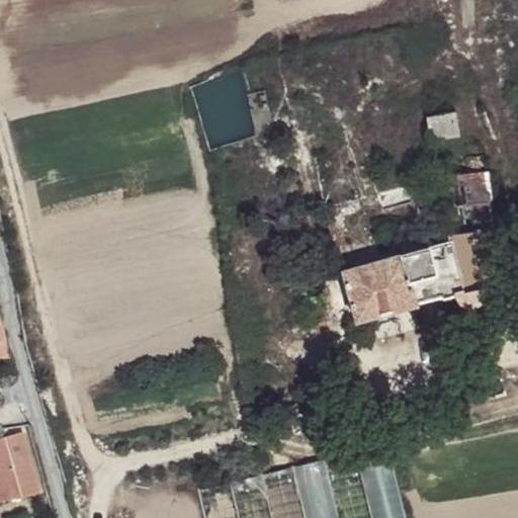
[(428,117),(432,143),(452,139),(462,138),(457,111),(428,117)]
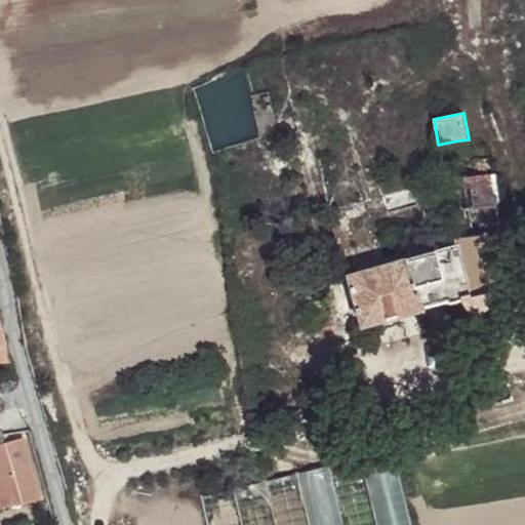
[(438,145),(444,183),(465,178),(458,140),(438,145)]
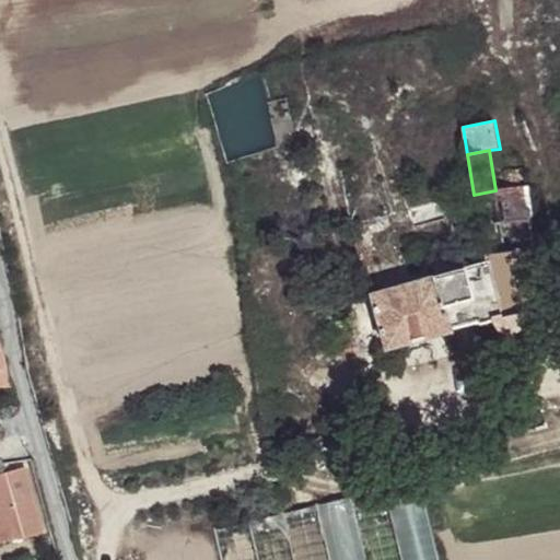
[(535,248),(533,229),(527,186),(525,186),(522,170),(505,172),(506,182),(504,182),(505,188),(496,190),(474,195),(485,251),(486,264),(372,295),(387,348),(451,331),(448,326),(471,319),(473,325),(490,321),(493,326),(500,331),(506,333),(513,330),(517,328),(521,324),(523,317),(523,313),(518,289),(516,252),(535,248)]
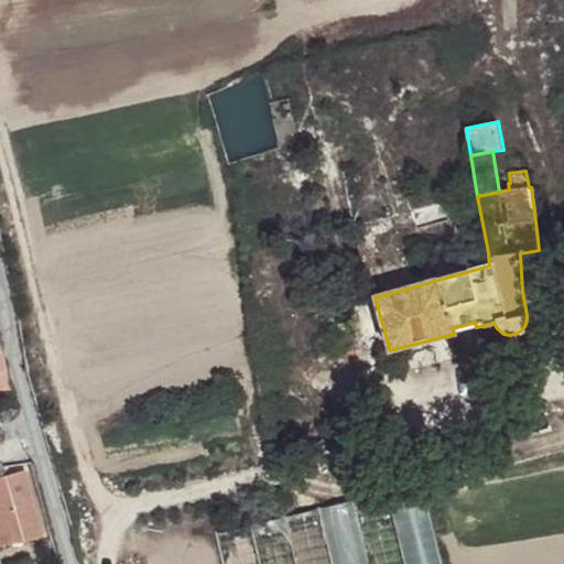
[(0,390),(12,390),(0,347),(0,390)]
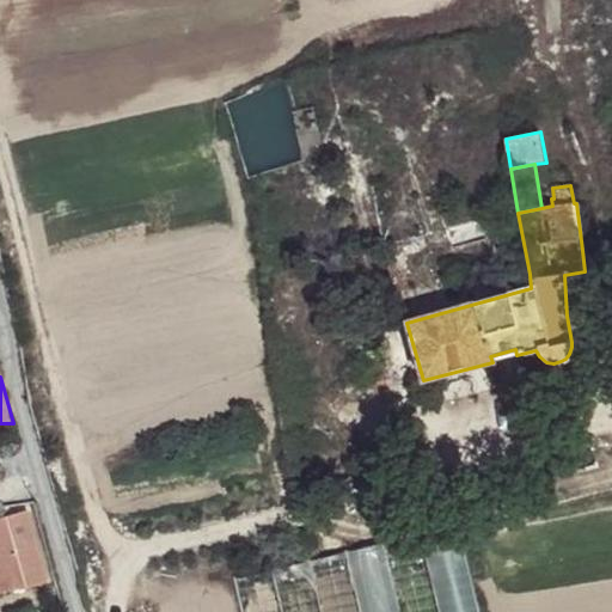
[(50,585),(28,513),(0,521),(0,589),(30,591),(50,585)]
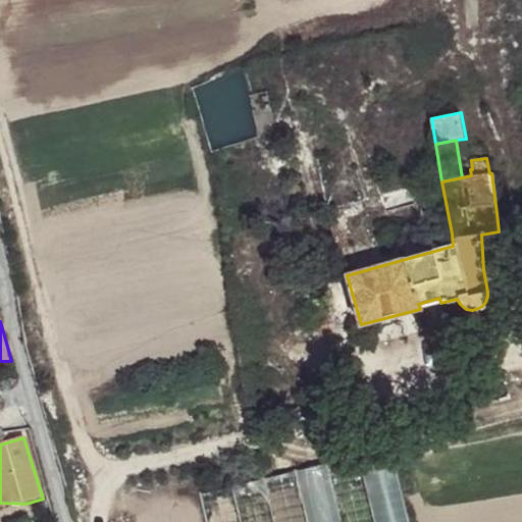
[(409,521),(392,448),(358,456),(374,521),(409,521)]
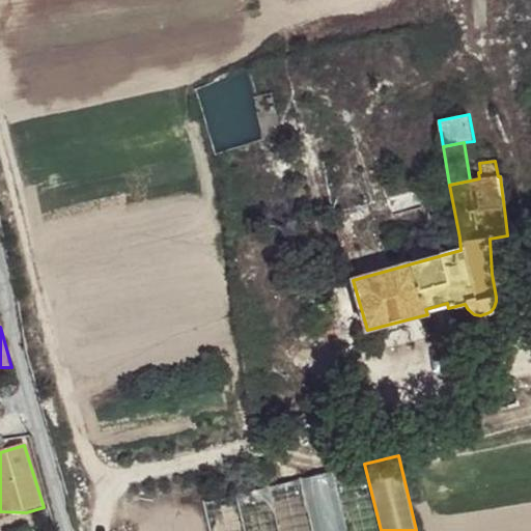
[(381,530),(364,464),(332,471),(346,530),(381,530)]
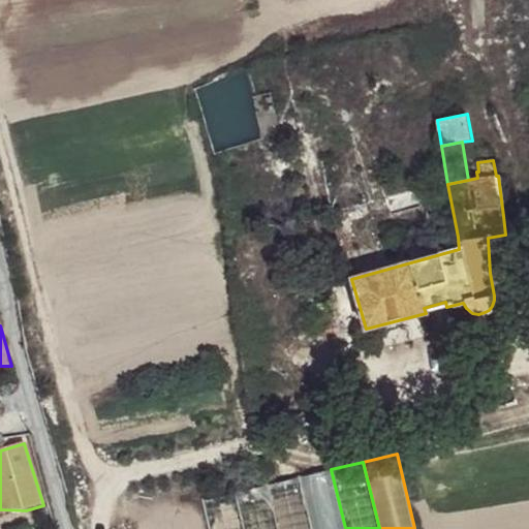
[(345,528),(331,469),(299,477),(310,528),(345,528)]
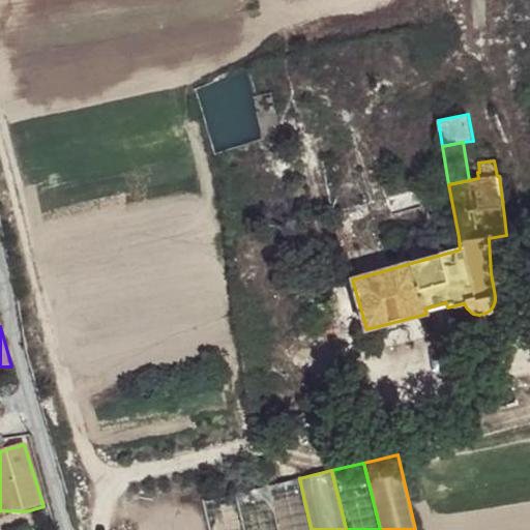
[(311,529),(299,478),(267,487),(277,529),(311,529)]
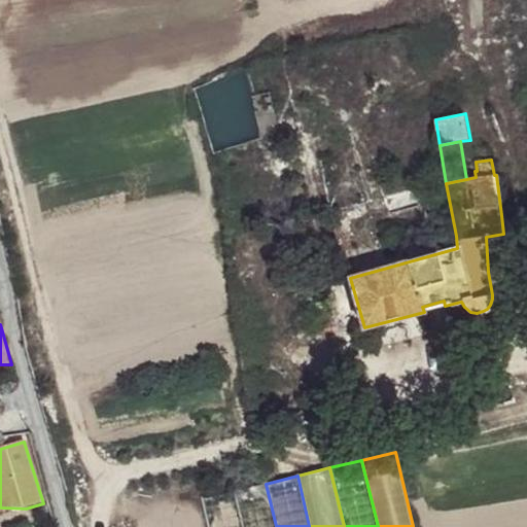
[(276,526),(266,484),(233,492),(241,526),(276,526)]
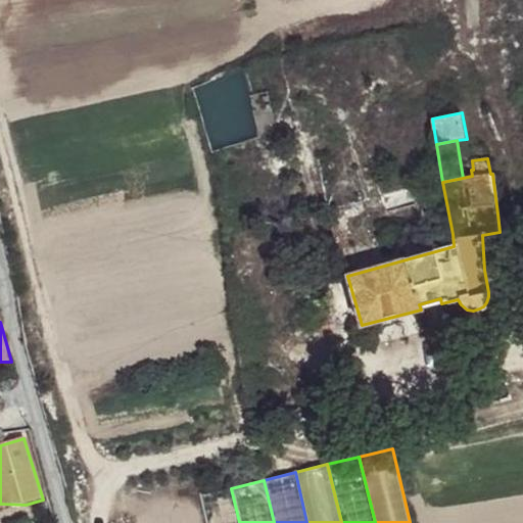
[(239,522),(231,488),(198,495),(204,522),(239,522)]
